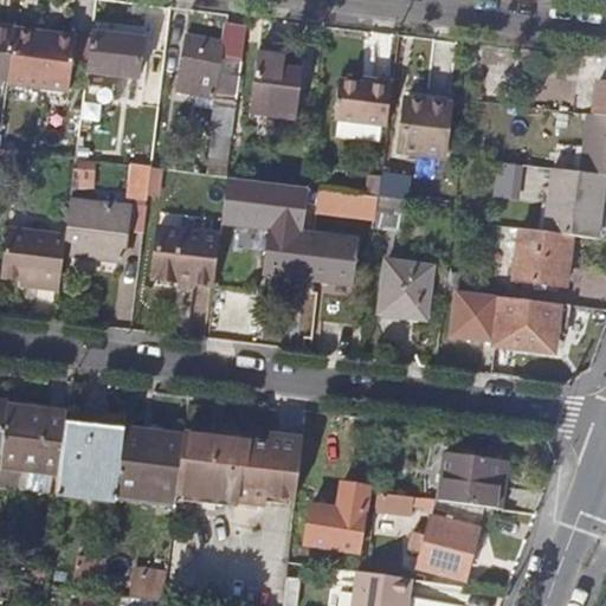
[(15,32),(17,30),(0,27),(0,76),(10,78),(15,32)]
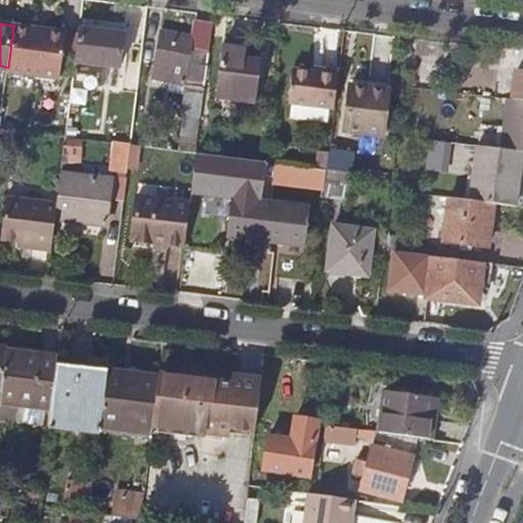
[(195,24),(193,39),(209,41),(211,26),(195,24)]
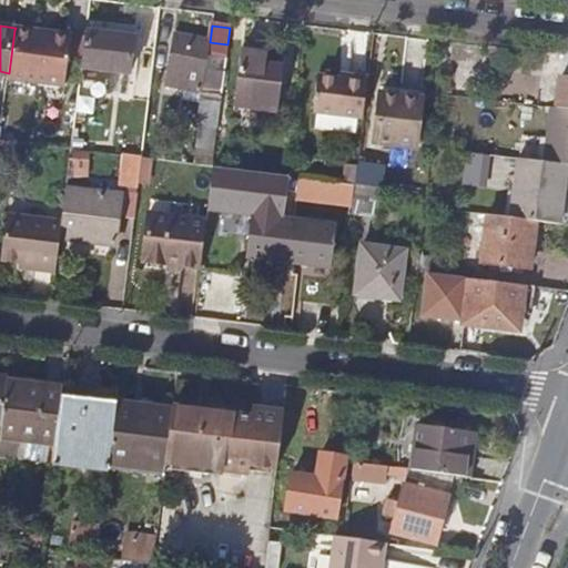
[(72,38),(14,30),(9,73),(9,78),(66,84),(72,38)]
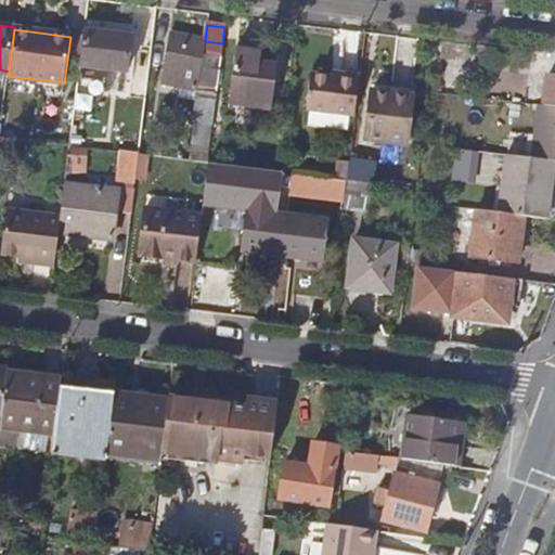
[(84,30),(79,66),(127,72),(131,37),(84,30)]
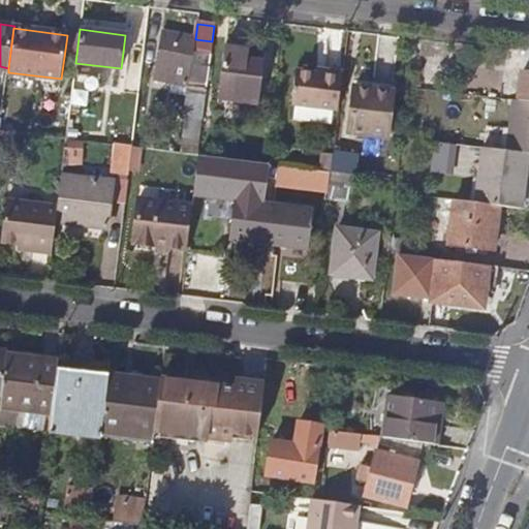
[(195,39),(163,35),(157,82),(192,86),(207,88),(212,41),(195,39)]
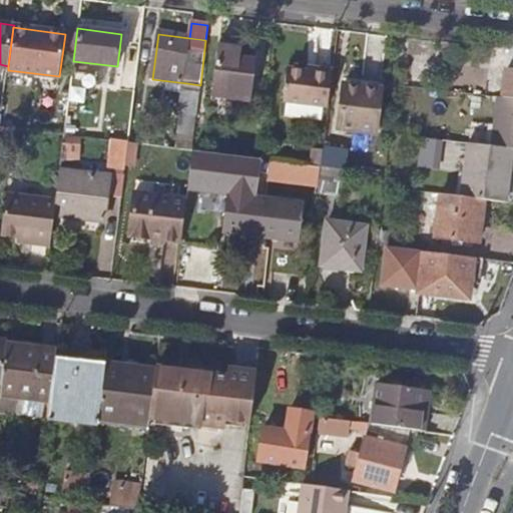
[(240,48),(217,46),(211,96),(250,100),(255,60),(239,59),(240,48)]
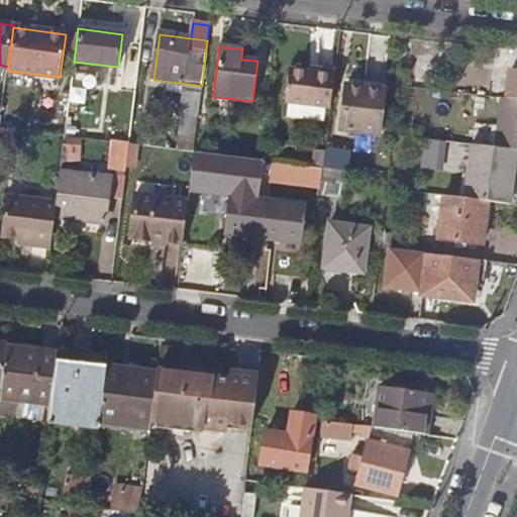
[(330,104),(334,72),(319,70),(318,73),(289,71),(286,99),(330,104)]
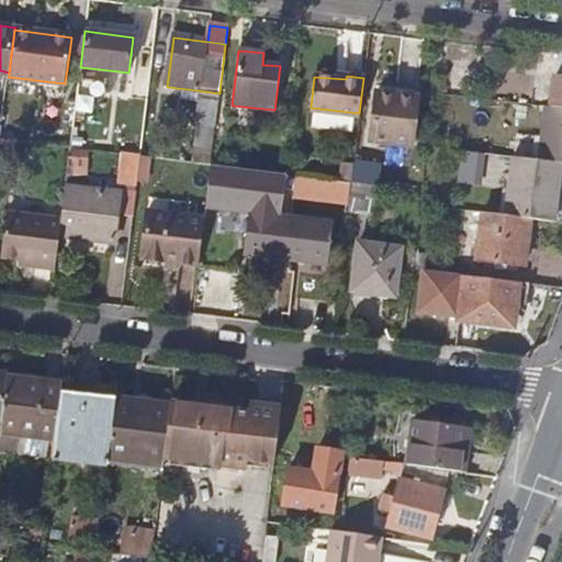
[(561,108),(561,79),(554,78),(551,107),(561,108)]
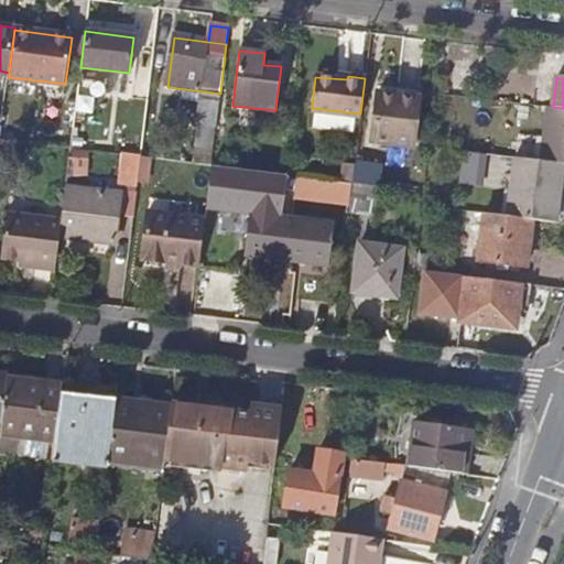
[(210,165),(220,94),(205,91),(202,122),(205,122),(198,164),(210,165)]
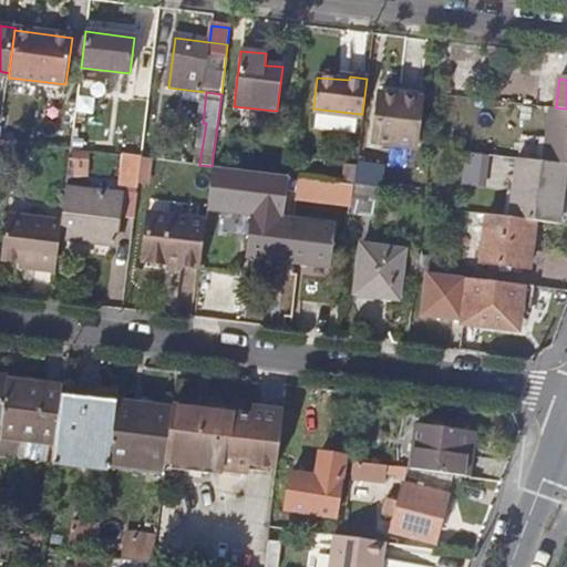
[(379,94),(374,143),(421,147),(426,100),(379,94)]
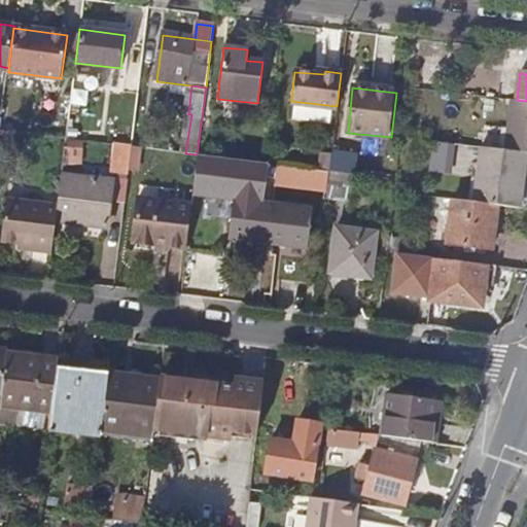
[(526,101),(517,100),(511,100),(504,150),(526,152),(526,101)]
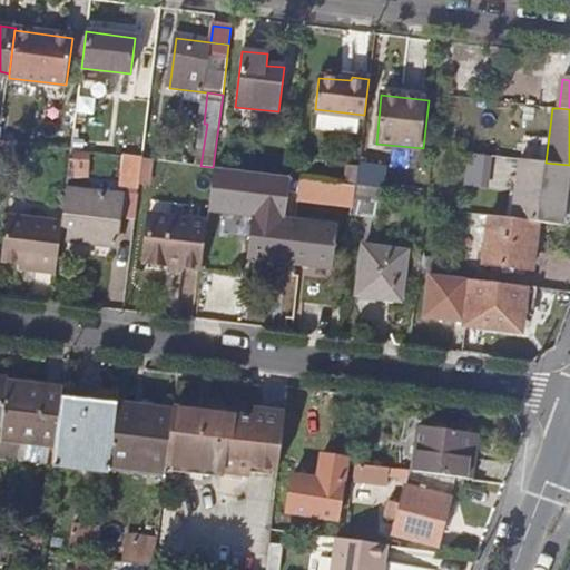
[(16,143),(37,146),(38,130),(10,128),(9,143),(16,143)]
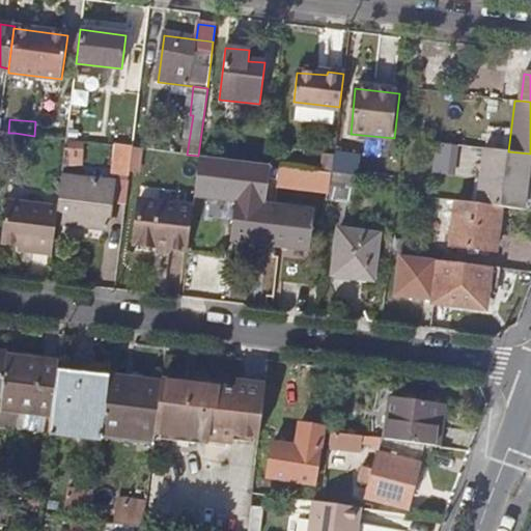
[(437,141),(436,170),(458,171),(459,142),(437,141)]
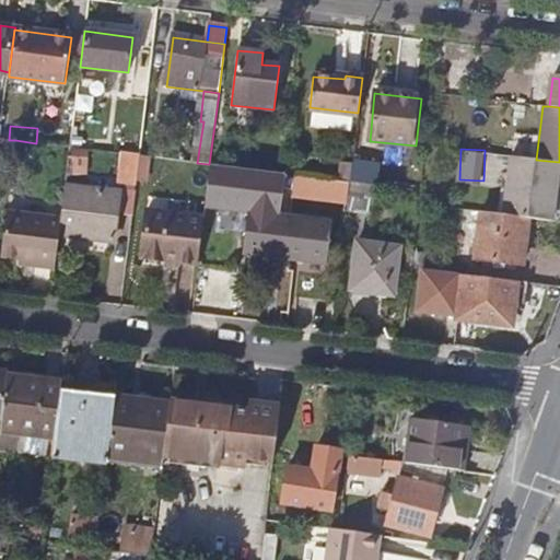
[(131,154),(123,153),(118,183),(136,185),(139,155),(131,154)]
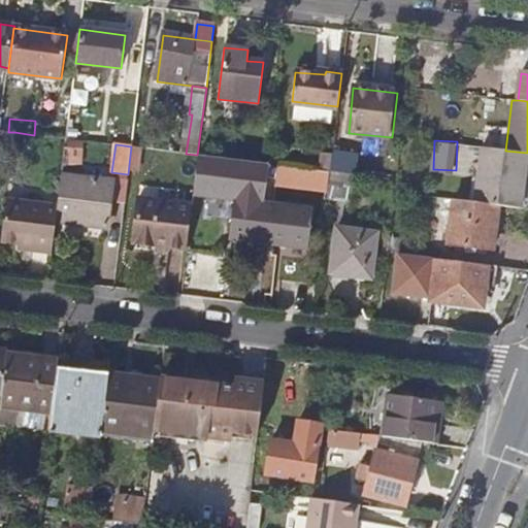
[(527,161),(527,153),(505,151),(483,147),(476,202),(499,205),(523,208),(527,161)]
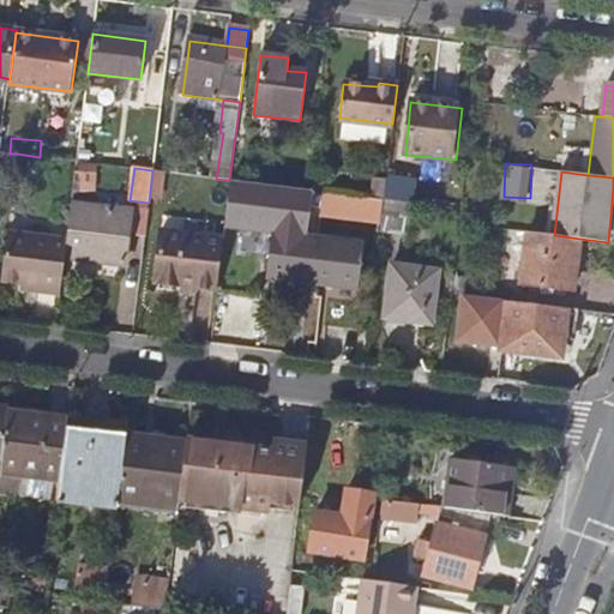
[(387,175),(385,194),(401,197),(402,176),(387,175)]
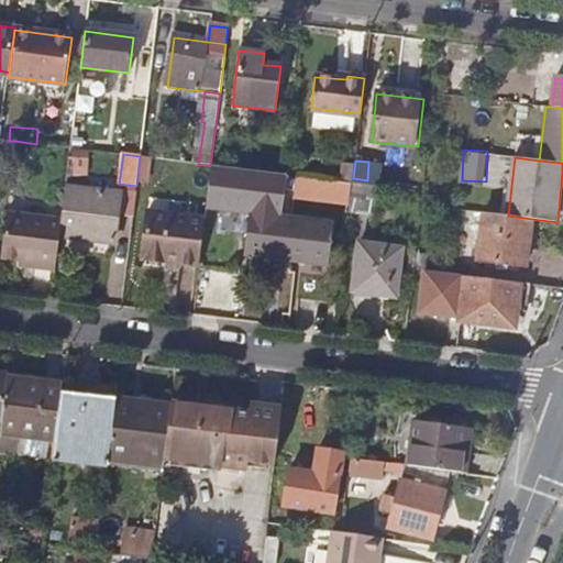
[(365,185),(351,184),(348,212),(362,213),(365,185)]
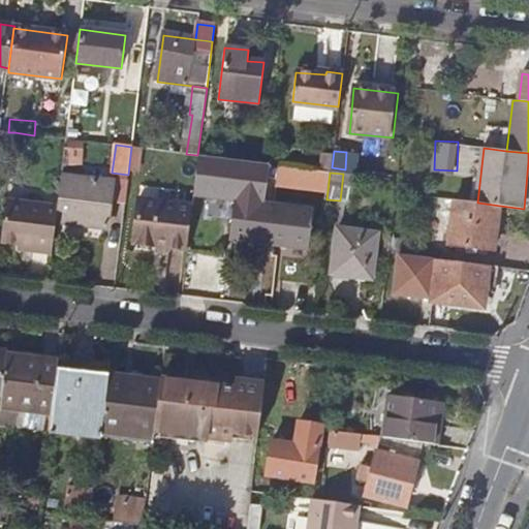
[(113,183),(61,177),(58,206),(56,221),(107,227),(113,183)]
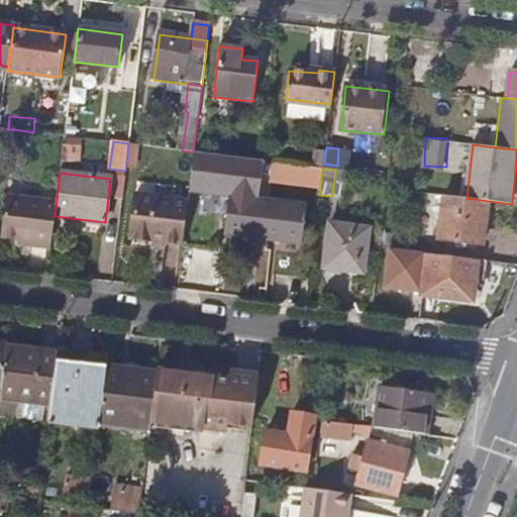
[(55,216),(57,201),(6,196),(5,197),(2,239),(29,243),(29,247),(50,249),(55,216)]
